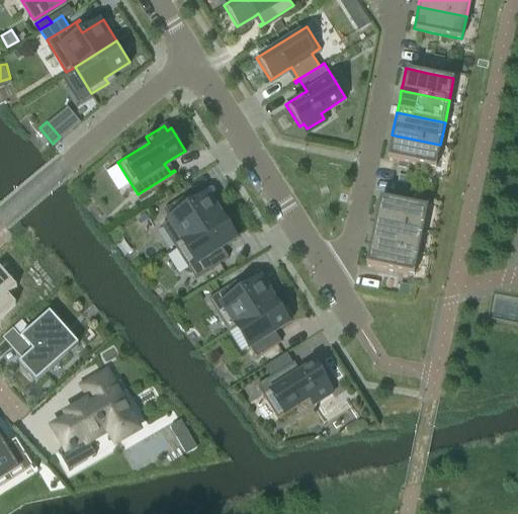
[(436,167),(440,145),(396,136),(392,135),(391,142),(387,157),(409,161),(429,165),(436,167)]
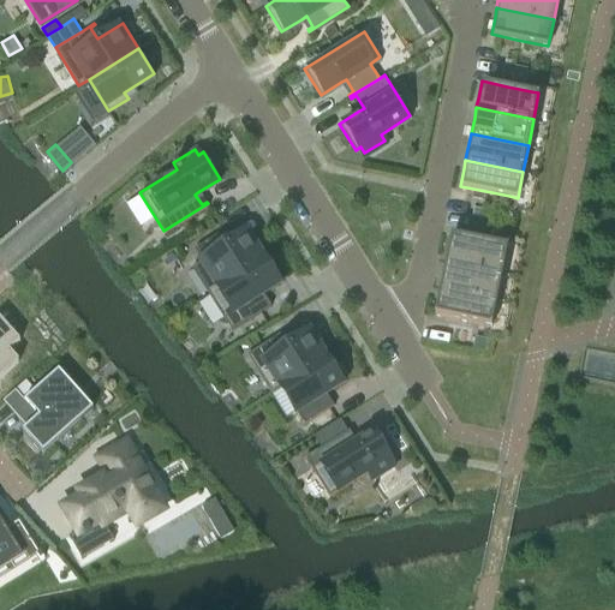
[(201,258),(191,264),(208,289),(267,252),(251,227),(231,240),(226,243),(220,232),(225,229),(224,227),(193,246),(201,258)]
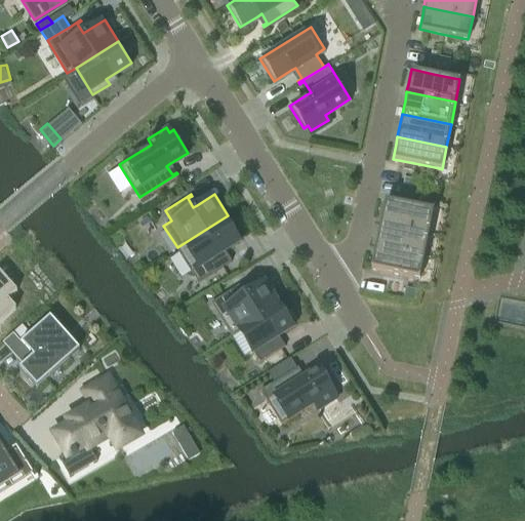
[(381,214),(380,222),(384,223),(429,232),(434,209),(427,207),(406,203),(385,199),(381,214)]
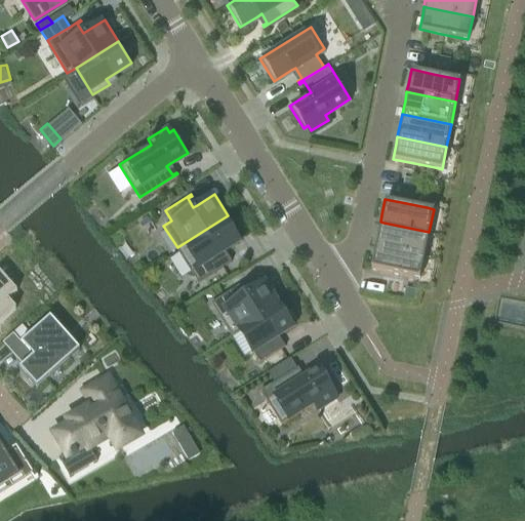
[(228,215),(177,247),(197,280),(231,258),(230,257),(226,259),(220,251),(241,238),(228,215)]
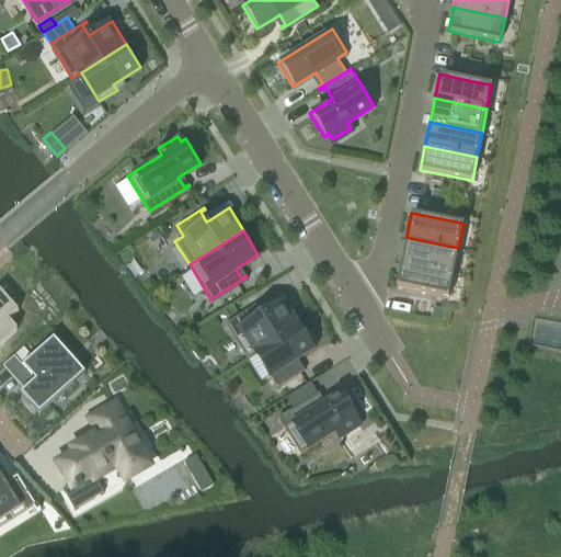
[(454,272),(458,248),(410,238),(407,237),(404,246),(401,261),(404,262),(454,272)]
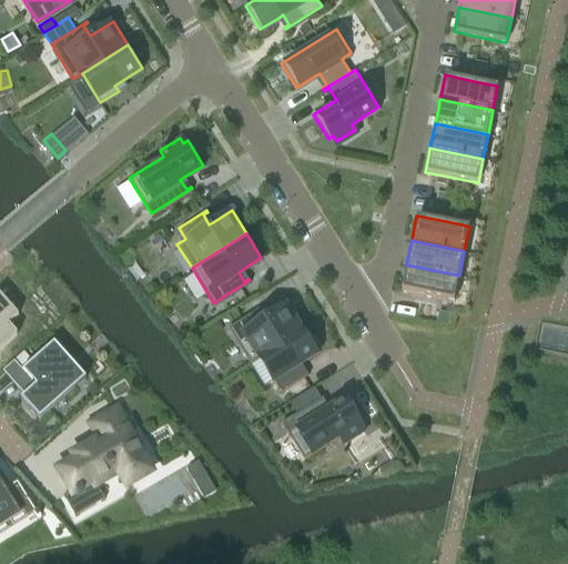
[(454,300),(459,275),(409,265),(406,264),(405,272),(401,289),(447,299),(454,300)]
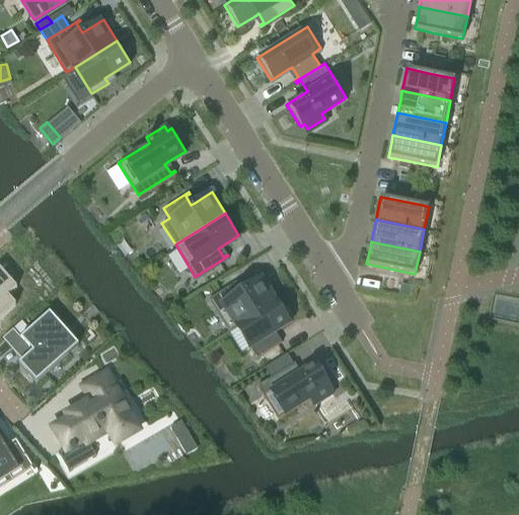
[(0,267),(0,316),(15,303),(7,293),(16,285),(0,267)]
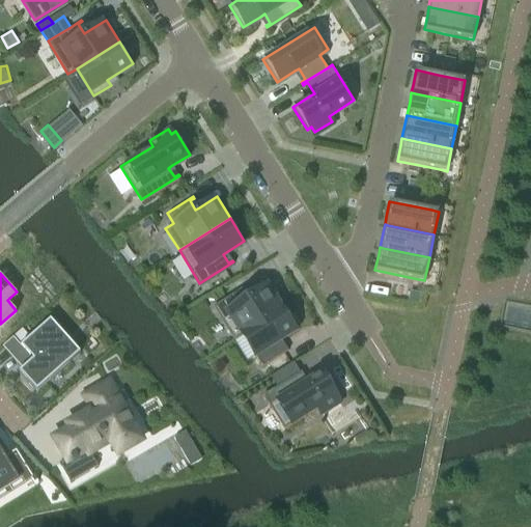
[(247,283),(213,304),(233,336),(242,331),(284,304),(271,282),(253,294),(249,296),(244,286),(248,284),(247,283)]
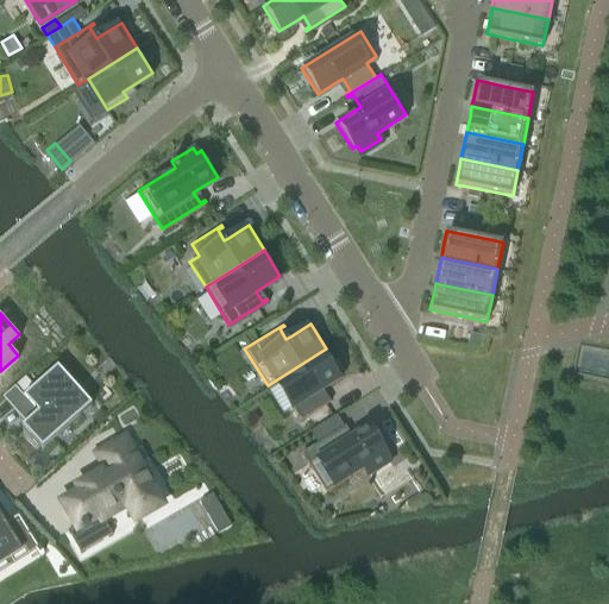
[(470,329),(468,341),(479,344),(482,332),(470,329)]
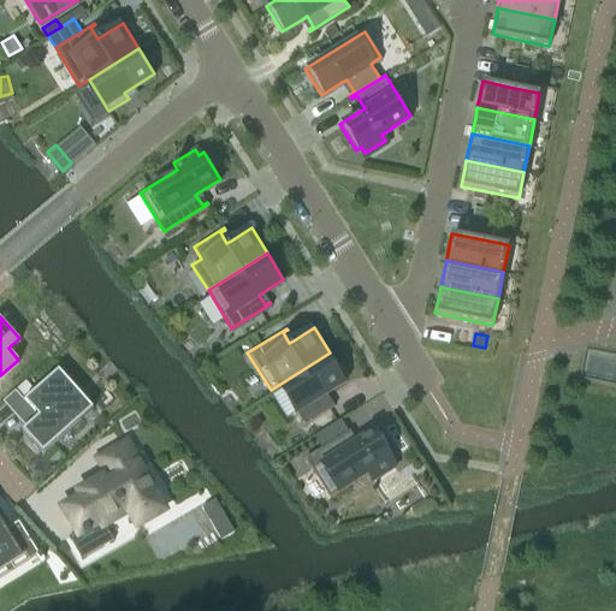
[(615,351),(585,346),(579,375),(615,383),(615,351)]
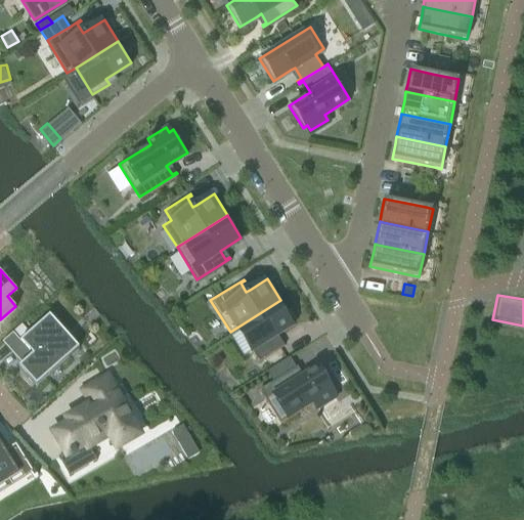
[(280,300),(238,327),(259,359),(282,344),(282,343),(278,345),(273,336),(295,322),(280,300)]
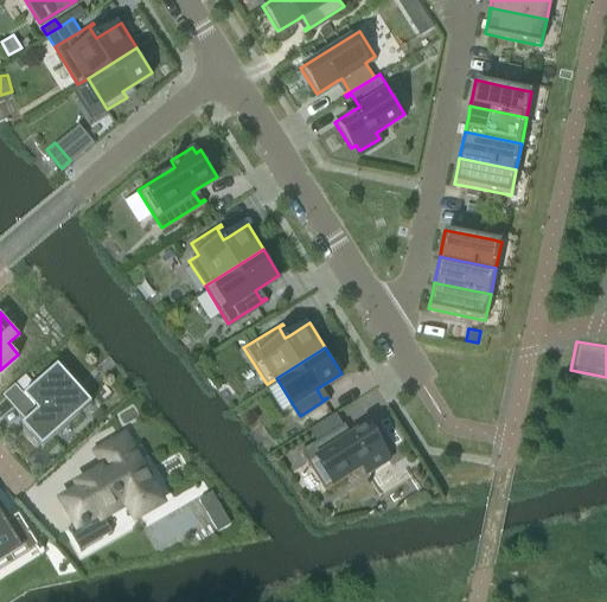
[(37,408),(21,422),(42,444),(81,410),(89,403),(91,401),(90,398),(78,386),(57,363),(24,392),(37,408)]
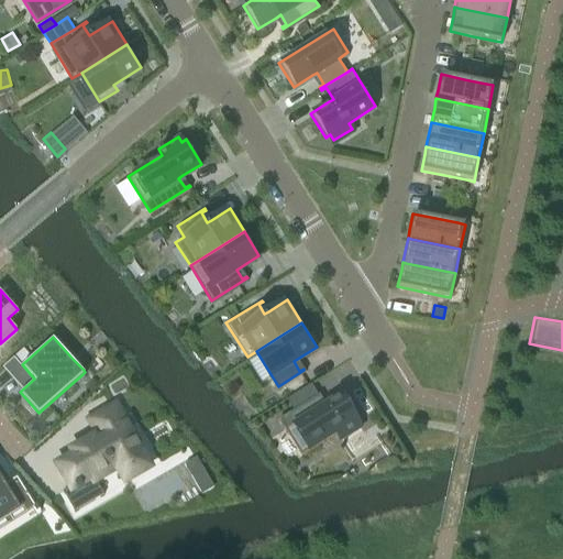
[(310,381),(290,394),(298,405),(318,392),(310,381)]
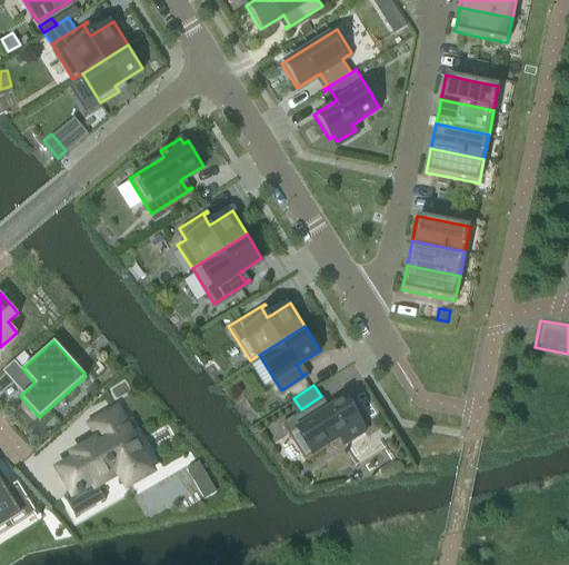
[(301,409),(281,422),(303,457),(340,434),(343,439),(362,428),(359,423),(363,419),(348,395),(329,407),(325,409),(319,400),(323,397),(322,396),(321,396),(301,409)]
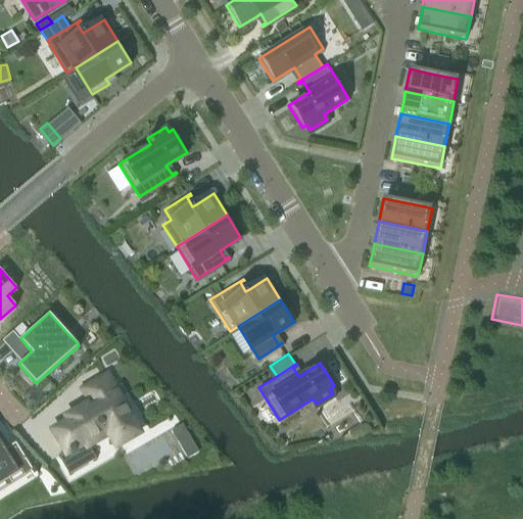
[(72,420),(55,429),(67,451),(70,449),(73,453),(78,450),(76,446),(83,441),(86,445),(109,431),(116,443),(138,431),(130,418),(131,417),(124,404),(123,404),(116,394),(119,393),(107,373),(84,387),(95,407),(90,410),(87,405),(68,416),(72,420)]
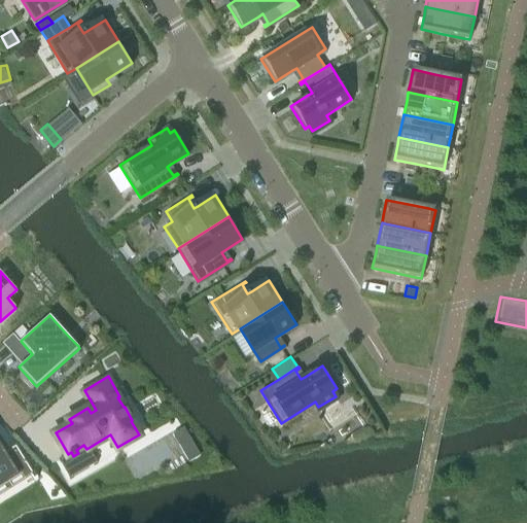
[(183,425),(172,431),(178,441),(189,434),(183,425)]
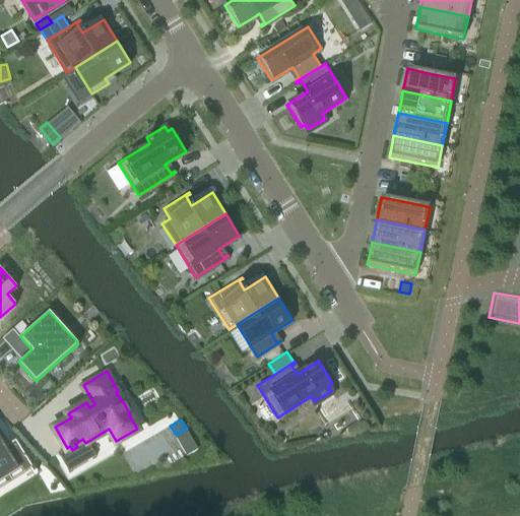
[(0,476),(15,467),(13,464),(26,456),(15,438),(2,446),(0,441),(0,476)]
